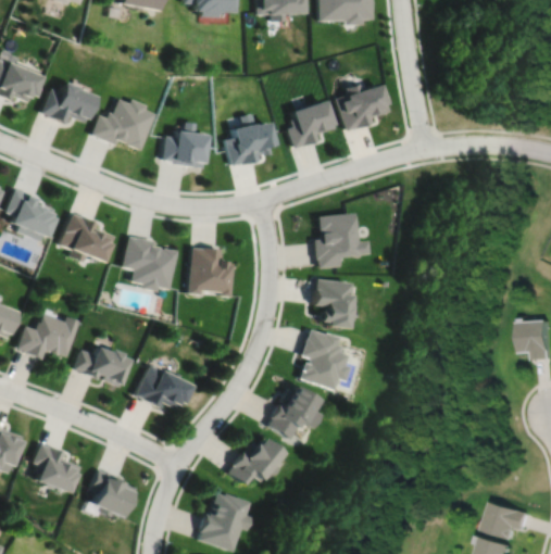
[(123,0),(123,2),(133,4),(132,9),(146,11),(146,7),(162,9),(163,0),(123,0)]
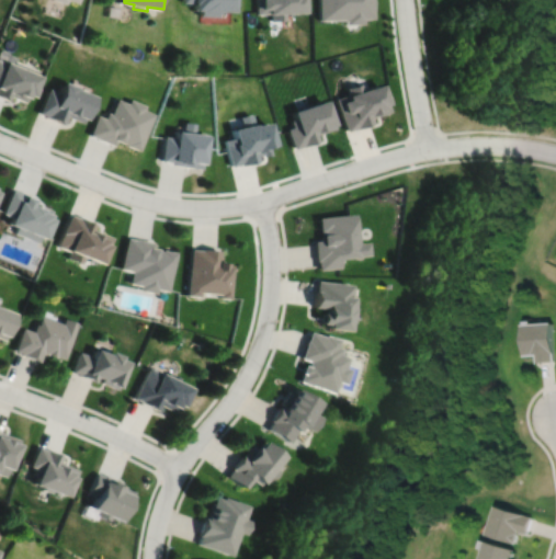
[(186,0),(186,2),(197,3),(196,9),(204,9),(204,15),(222,16),(222,10),(236,11),(236,0),(186,0)]
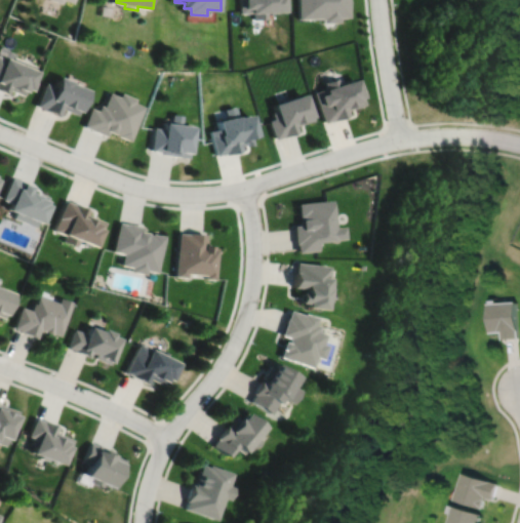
[(243,0),(244,13),(256,12),(256,19),(270,18),(270,11),(288,10),(287,0),(243,0)]
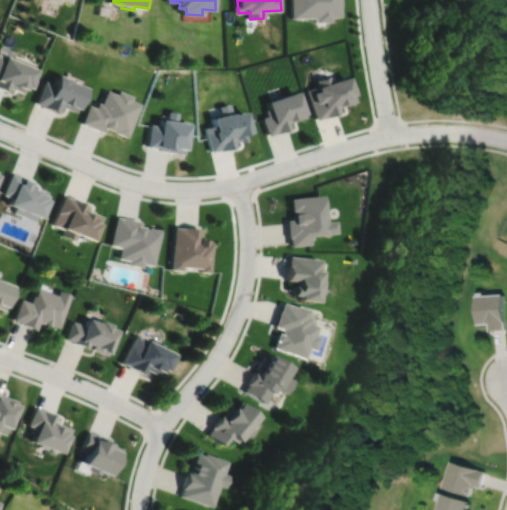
[(294,0),(295,19),(319,18),(319,22),(335,21),(334,17),(344,16),(343,0),(294,0)]
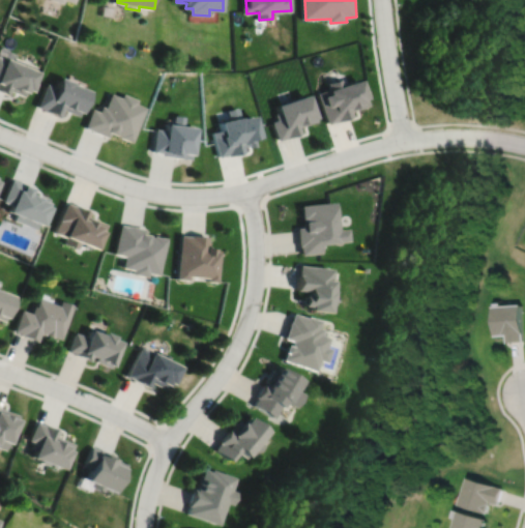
[(2,56),(0,60),(0,90),(13,96),(16,91),(30,97),(32,92),(33,93),(34,90),(38,92),(41,84),(40,83),(46,71),(41,70),(42,67),(21,58),(19,61),(11,58),(10,60),(2,56)]
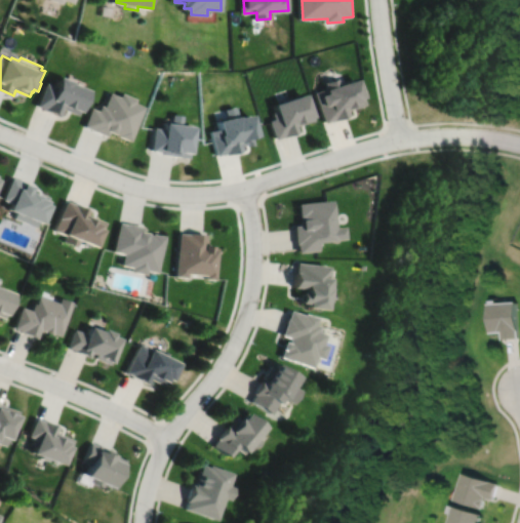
[(52,83),(43,107),(49,110),(49,111),(66,117),(69,110),(83,116),(85,111),(87,112),(95,90),(78,82),(78,81),(66,77),(62,87),(52,83)]
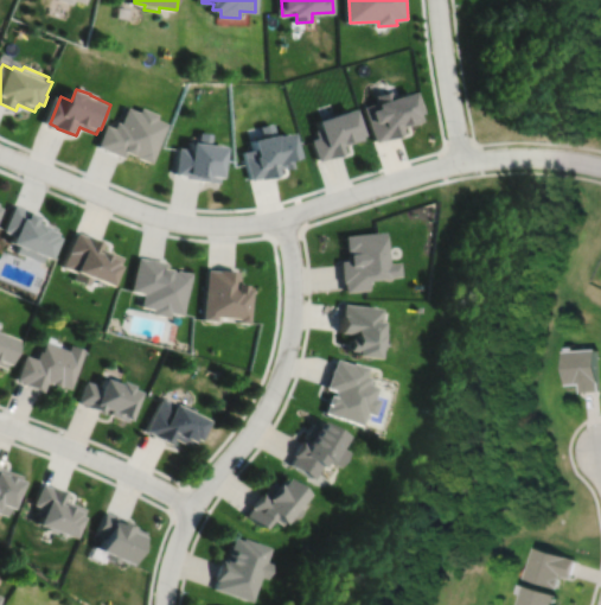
[(368,108),(379,142),(389,139),(389,140),(407,134),(406,127),(426,121),(423,112),(424,112),(417,90),(396,97),(394,90),(379,95),(382,102),(379,102),(379,103),(368,108)]
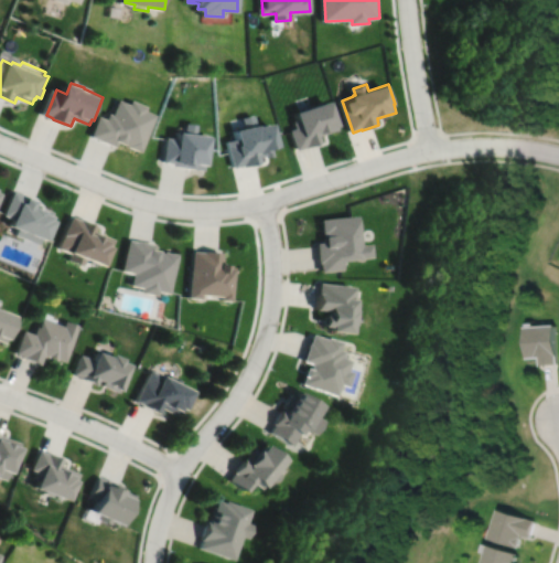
[(106,117),(97,137),(105,140),(105,141),(121,148),(124,142),(130,145),(133,146),(133,147),(147,153),(162,116),(152,112),(153,107),(138,101),(136,105),(126,101),(119,115),(116,114),(114,120),(106,117)]
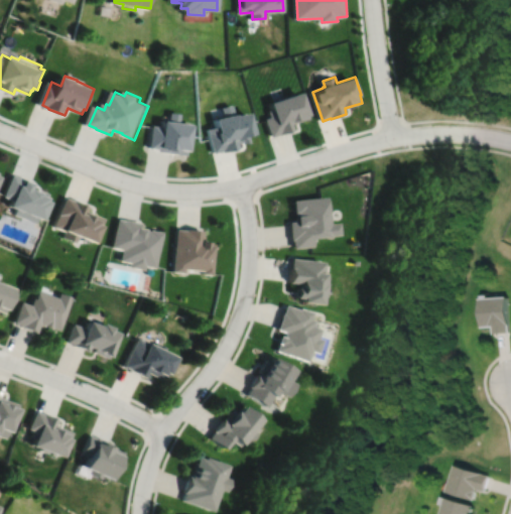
[(268,119),(274,137),(281,134),(281,135),(296,130),(294,124),(311,118),(303,92),(272,102),(274,110),(271,111),(273,117),(268,119)]
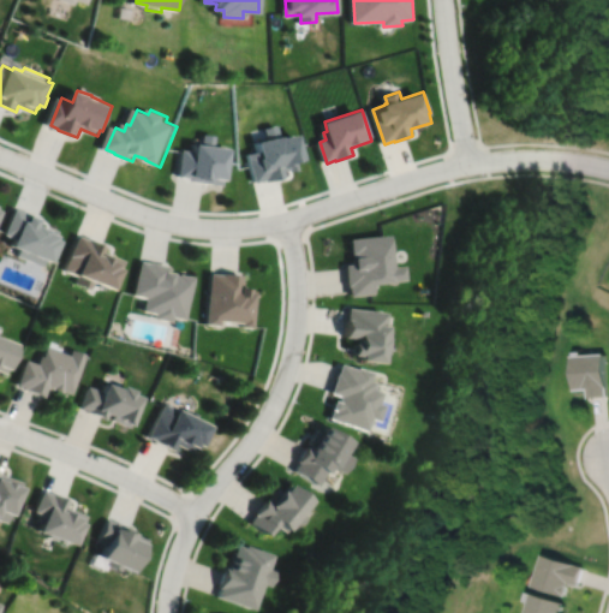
[(250,154),(257,183),(267,180),(267,182),(287,177),(286,171),(291,170),(291,172),(300,170),(298,160),(304,158),(298,134),(282,137),(280,125),(268,129),(270,138),(258,141),(261,152),(250,154)]
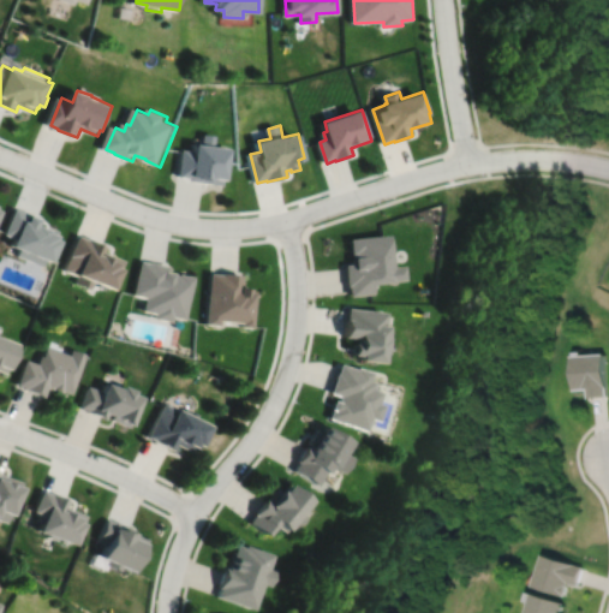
[(184,150),(180,177),(191,178),(190,182),(224,186),(230,148),(216,146),(218,136),(206,135),(203,144),(196,143),(195,152),(184,150)]
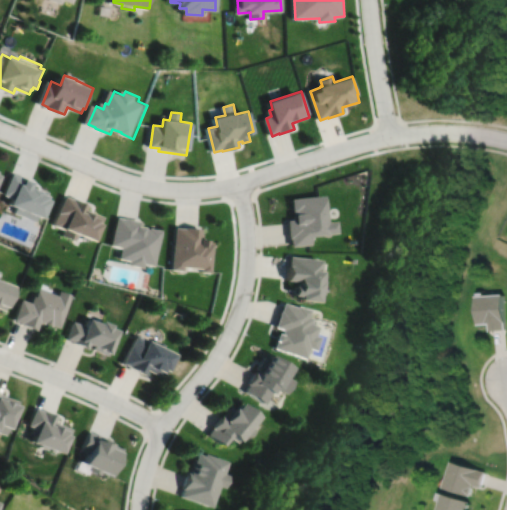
[(18,174),(9,196),(17,199),(14,206),(21,208),(18,214),(40,223),(43,217),(48,219),(55,201),(51,200),(52,197),(51,196),(52,193),(43,189),(42,190),(37,189),(40,183),(18,174)]
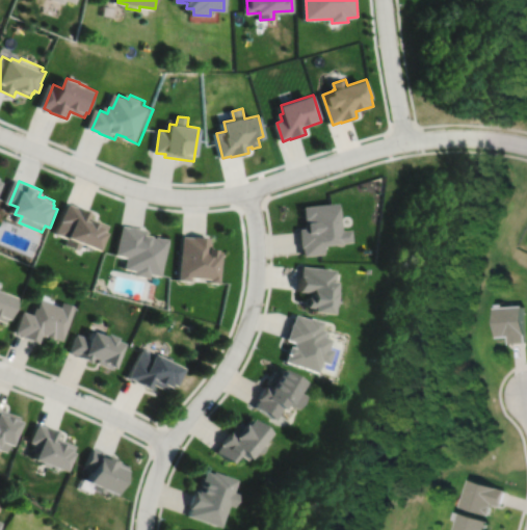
[(305,207),(306,220),(309,220),(309,223),(308,223),(308,229),(301,230),(302,248),(305,248),(306,257),(325,255),(324,245),(353,242),(351,230),(343,231),(340,204),(305,207)]
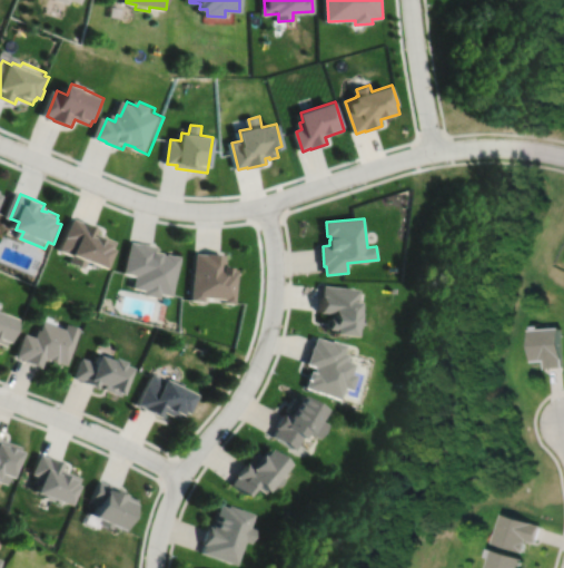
[(79,219),(66,252),(75,256),(71,263),(85,268),(87,262),(106,270),(117,242),(97,234),(100,227),(87,222),(87,223),(79,219)]
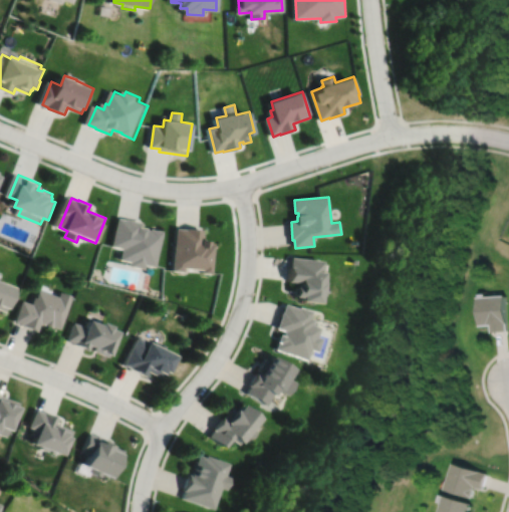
[(119,219),(113,247),(124,250),(121,260),(133,263),(132,267),(146,270),(147,266),(157,268),(165,232),(152,229),(152,231),(148,230),(148,229),(142,228),(143,223),(126,220),(119,219)]
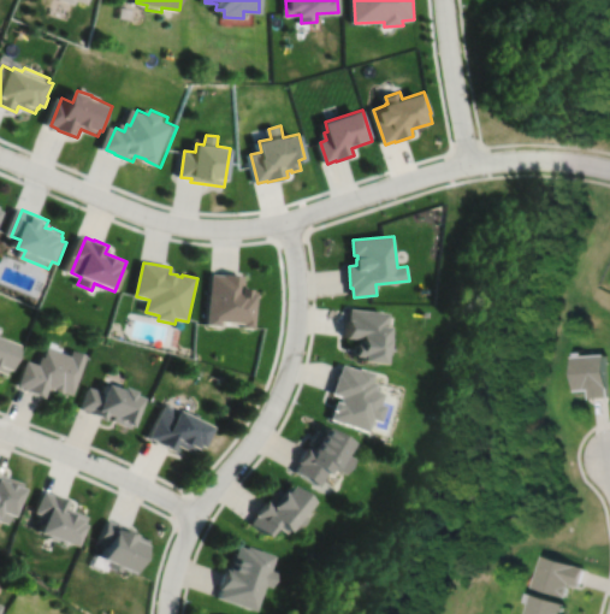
[(213,275),(208,326),(223,328),(223,322),(243,324),(243,329),(255,330),(259,294),(254,294),(255,290),(243,289),(244,276),(225,275),(225,276),(213,275)]
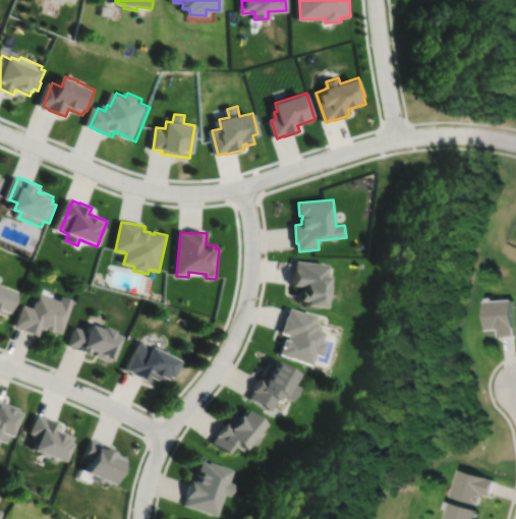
[(298,262),(297,271),(295,271),(293,286),(306,287),(305,292),(300,291),(299,301),(307,302),(306,306),(326,308),(327,300),(329,301),(330,287),(329,287),(330,277),(329,276),(331,266),(298,262)]
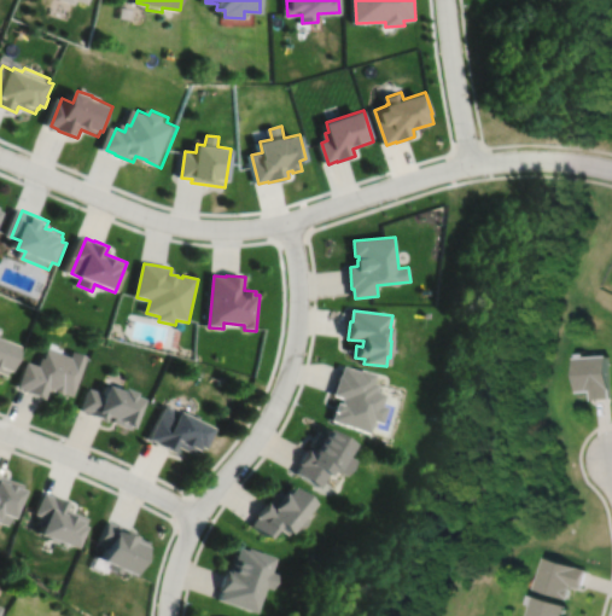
[(0,372),(12,377),(23,348),(0,338),(0,372)]
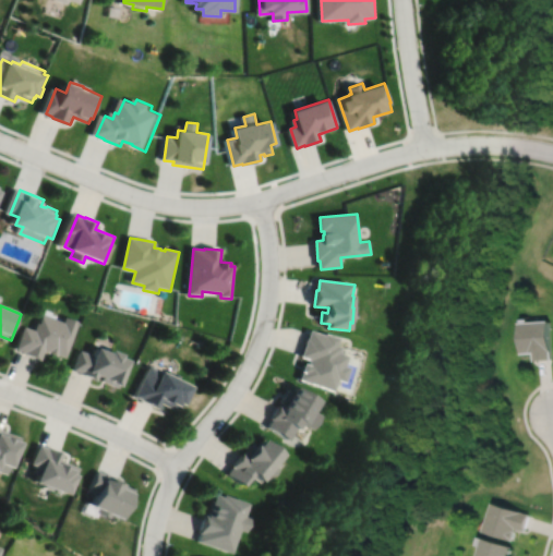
[(25,327),(17,350),(26,353),(25,355),(41,361),(45,351),(67,359),(80,323),(67,318),(64,323),(44,315),(41,321),(40,321),(36,331),(25,327)]
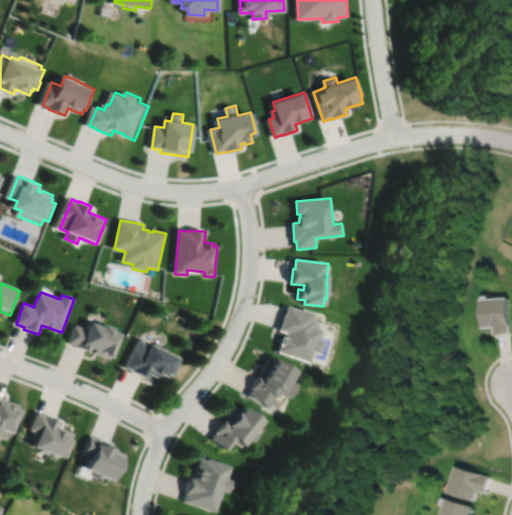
[(488,300),(490,328),(502,327),(502,335),(511,334),(511,298),(488,300)]
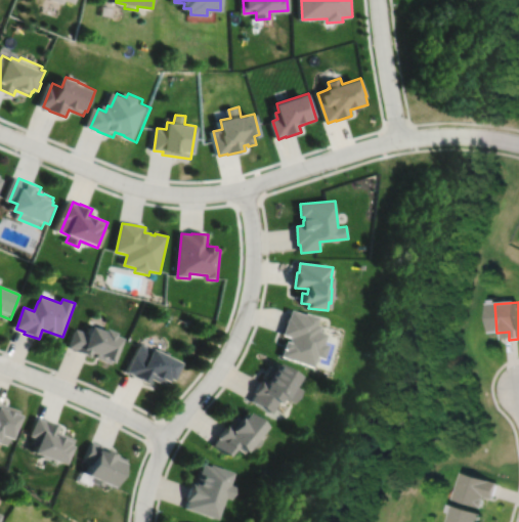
[(283,336),(292,339),(290,343),(287,342),(284,349),(285,350),(282,357),(314,368),(317,358),(325,360),(330,346),(325,345),(328,336),(319,333),(321,327),(317,325),(319,318),(307,314),(306,315),(293,311),(290,319),(289,318),(283,336)]
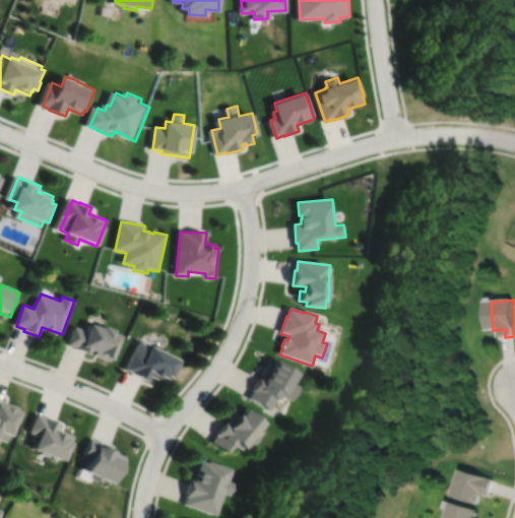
[(77,327),(70,345),(77,348),(76,349),(91,355),(92,351),(95,353),(94,355),(111,362),(121,336),(114,334),(115,331),(105,327),(104,330),(91,325),(88,332),(77,327)]
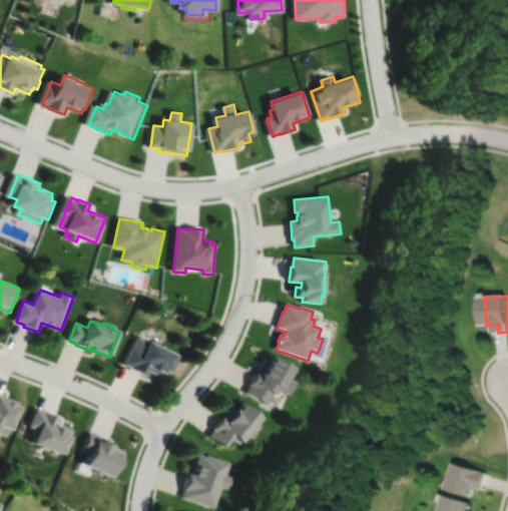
[(139,338),(125,365),(131,368),(131,369),(146,377),(149,372),(165,380),(177,357),(139,338)]
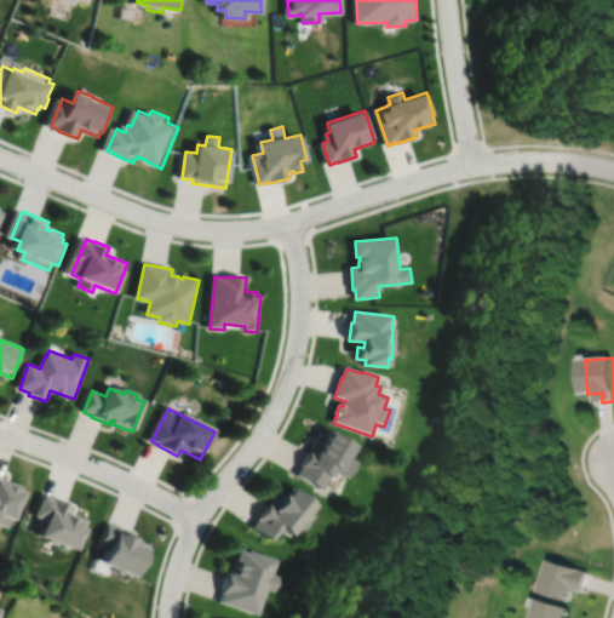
[(311,452),(302,468),(303,468),(298,476),(322,491),(330,479),(331,479),(336,471),(349,479),(357,463),(349,458),(356,447),(330,431),(326,435),(321,433),(311,448),(316,452),(315,455),(311,452)]
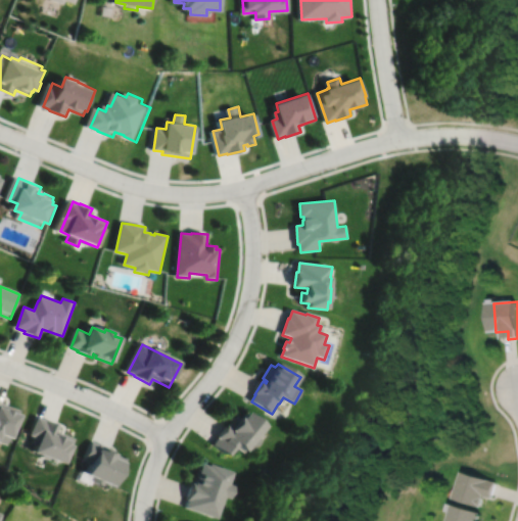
[(0,403),(0,442),(8,445),(10,439),(11,439),(19,417),(18,416),(20,412),(1,405),(1,404),(0,403)]
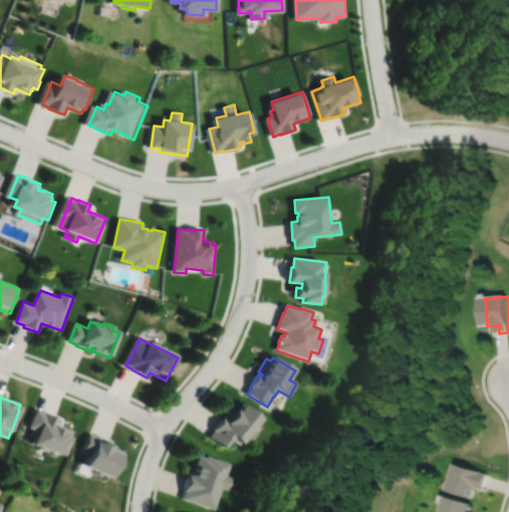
[(224,419),(213,433),(214,433),(211,438),(225,449),(232,440),(241,447),(244,443),(245,445),(248,442),(250,444),(263,427),(259,423),(262,420),(244,407),(239,413),(233,409),(225,420),(224,419)]
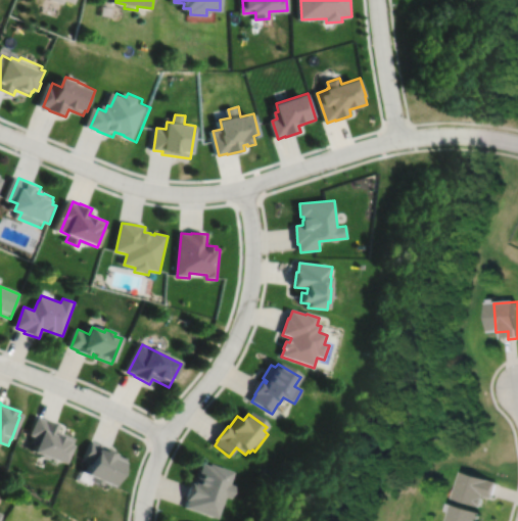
[(39,418),(31,436),(37,438),(34,444),(37,445),(34,454),(64,466),(75,440),(57,433),(60,427),(39,418)]
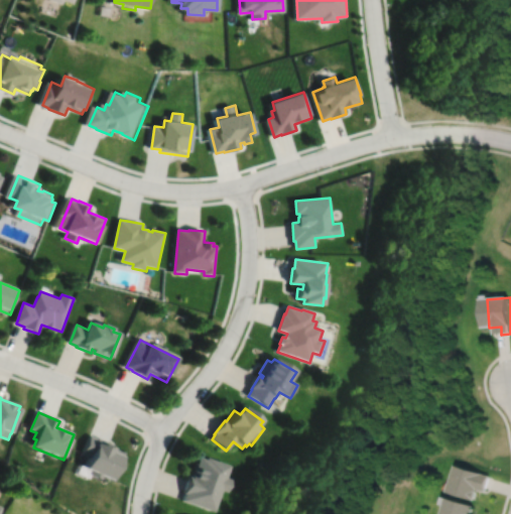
[(92,436),(84,456),(91,459),(86,470),(92,473),(91,475),(103,480),(104,478),(112,482),(113,481),(114,481),(126,455),(113,448),(115,444),(100,438),(100,439),(92,436)]
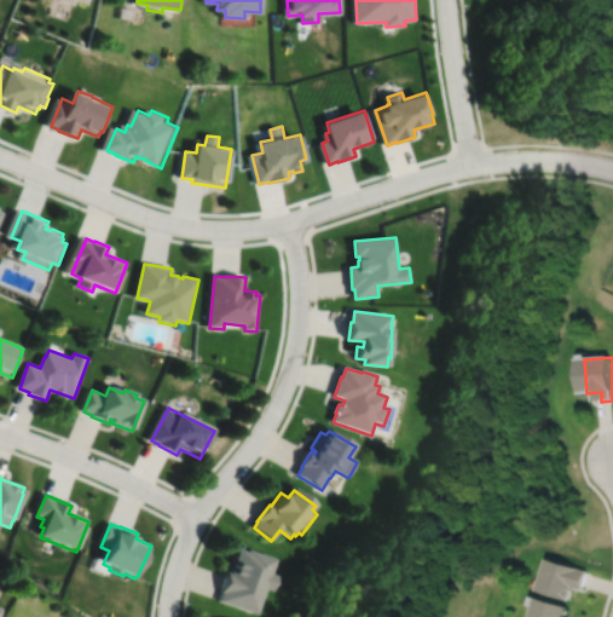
[(241,551),(232,574),(230,572),(223,593),(224,594),(221,603),(260,616),(269,590),(275,593),(281,578),(275,576),(279,561),(250,552),(249,553),(241,551)]
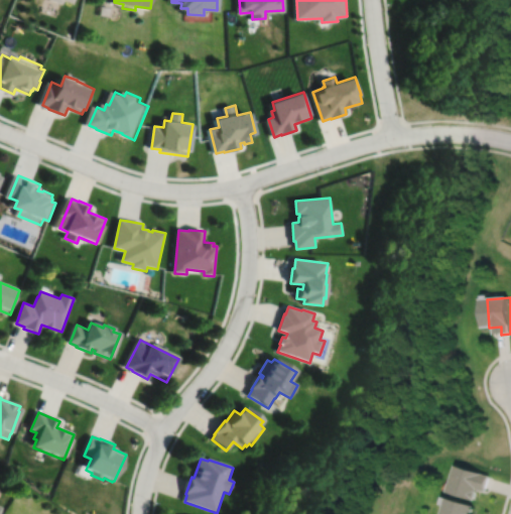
[(463,468),(455,494),(482,502),(485,491),(492,493),(497,478),(463,468)]
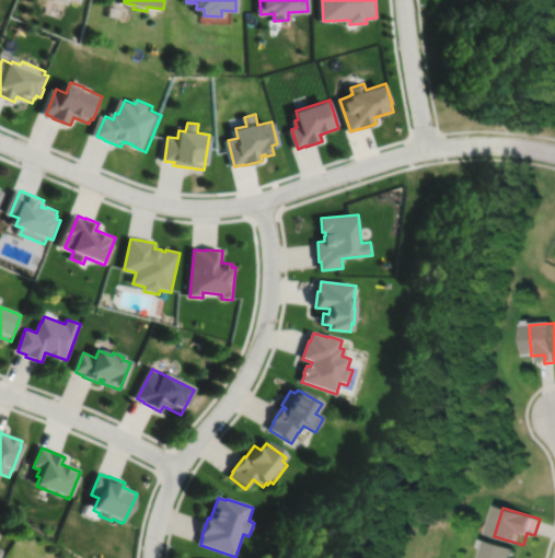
[(493,543),(488,557),(519,557),(522,551),(493,543)]
